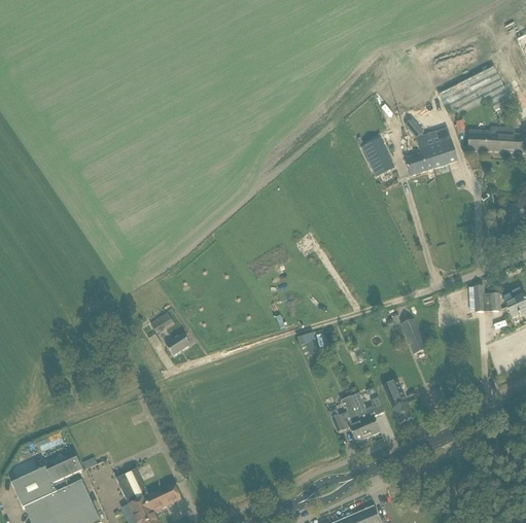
[(390,0),(395,10),(406,5),(409,0),(390,0)]
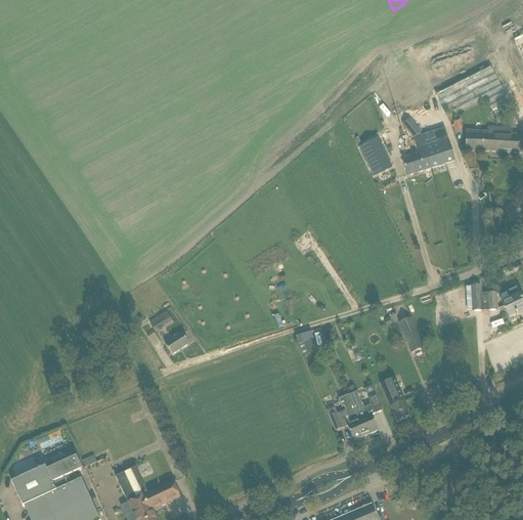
[(522,44),(508,52),(522,81),(522,44)]
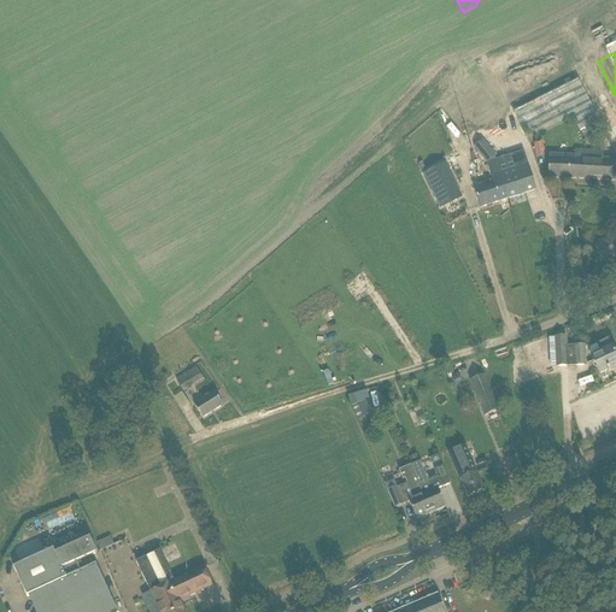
[(541,136),(532,137),(534,151),(544,149),(541,136)]
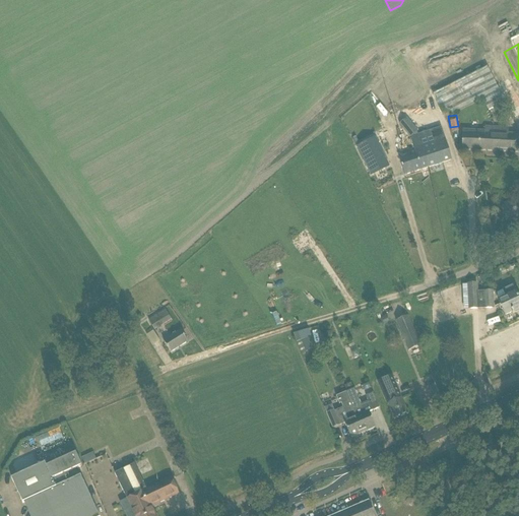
[(411,123),(404,128),(408,134),(416,131),(415,128),(411,123)]
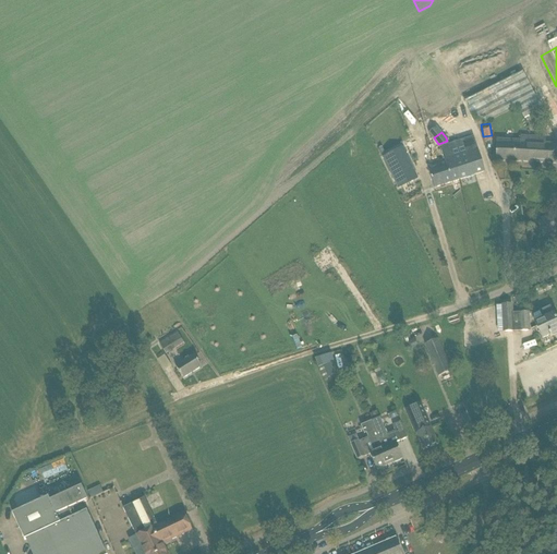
[(496,135),(495,157),(555,159),(556,141),(543,140),(543,136),(534,136),(535,133),(520,132),(520,137),(496,135)]
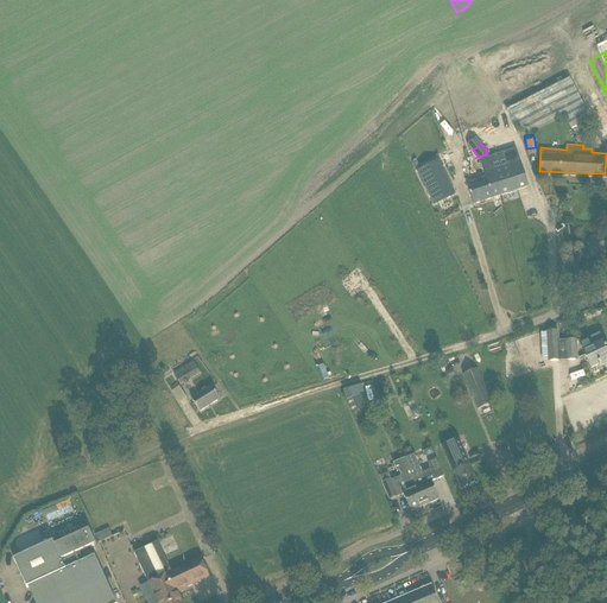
[(478,157),(485,176),(466,182),(472,201),(528,183),(514,145),(487,153),(478,157)]
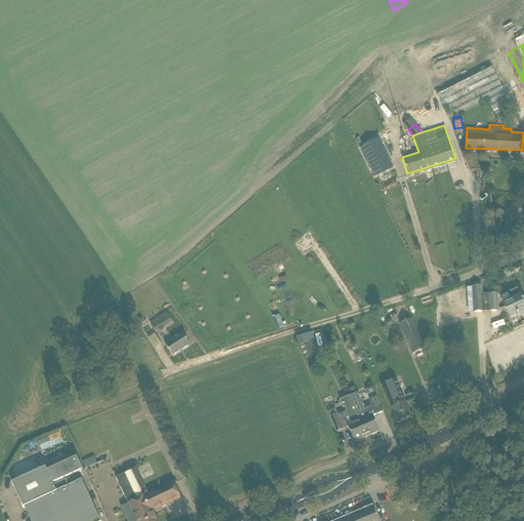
[(359,145),(369,165),(372,163),(373,161),(383,157),(388,155),(385,150),(378,135),(359,145)]
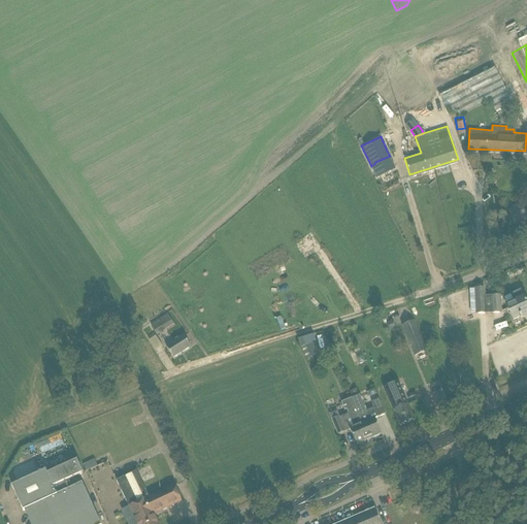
[(526,201),(512,203),(513,216),(526,214),(526,201)]
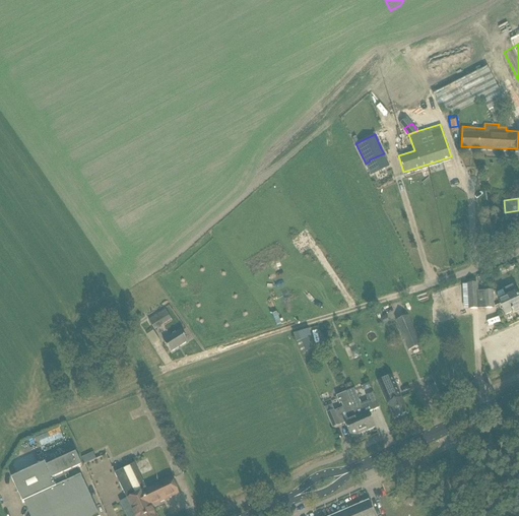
[(295,206),(283,213),(293,227),(304,219),(295,206)]
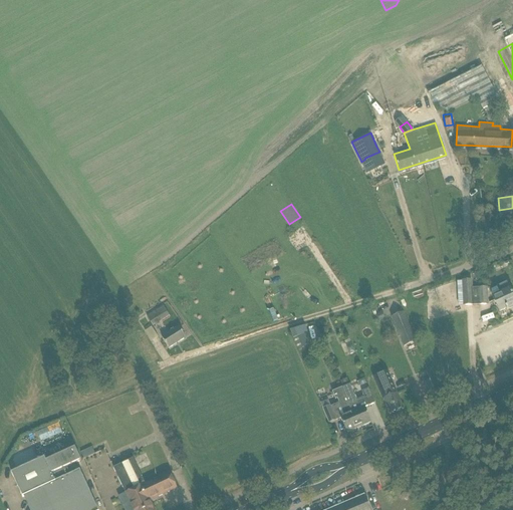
[(462,277),(463,303),(471,302),(470,277),(462,277)]
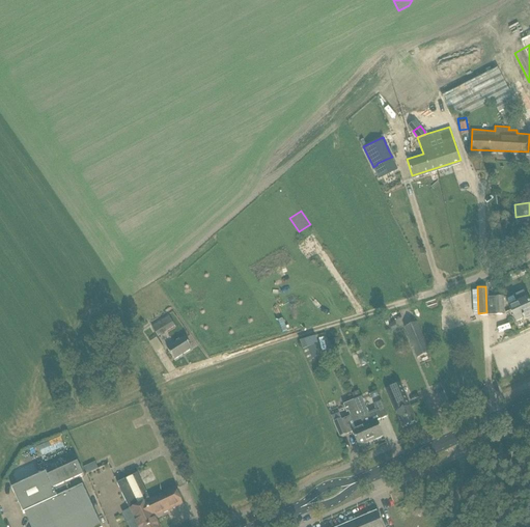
[(515,301),(508,304),(514,319),(522,315),(523,317),(529,313),(529,304),(523,288),(512,294),(515,301)]
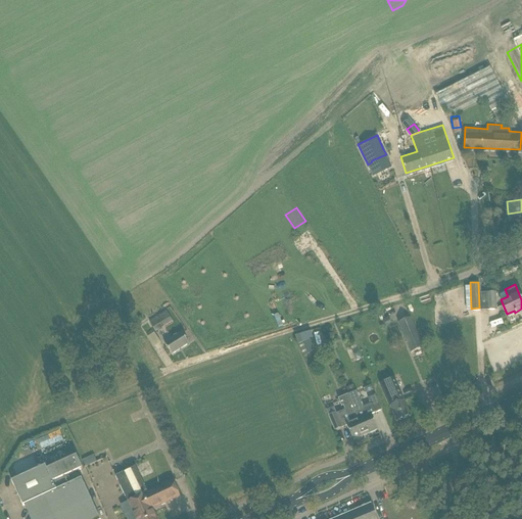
[(485,290),(486,307),(494,305),(493,289),(485,290)]
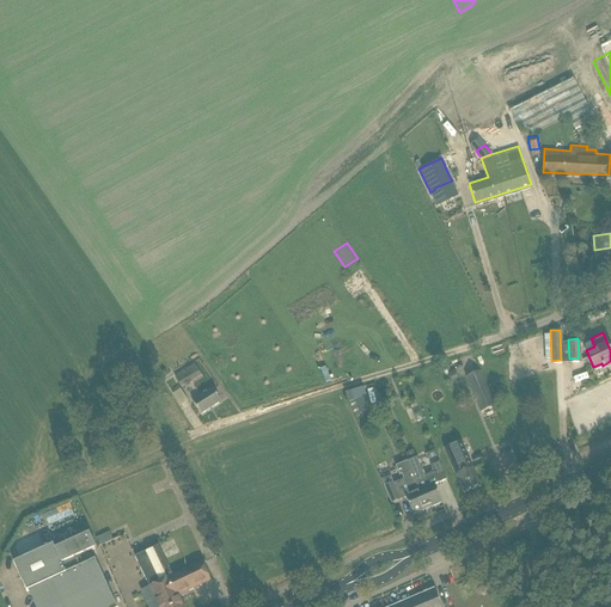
[(173,373),(181,385),(200,373),(193,360),(173,373)]
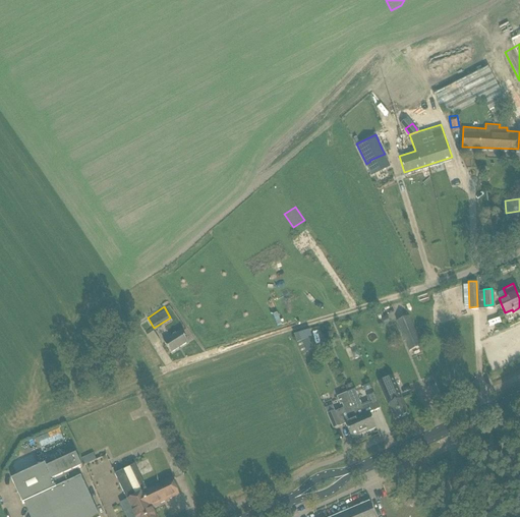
[(420,343),(407,313),(396,319),(408,348),(420,343)]
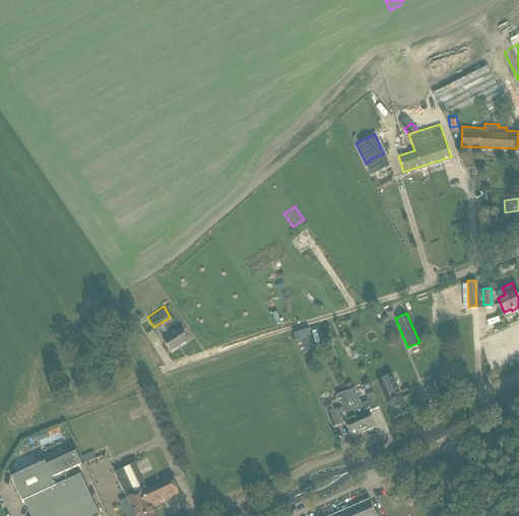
[(163,338),(165,340),(170,349),(187,338),(180,327),(163,338)]
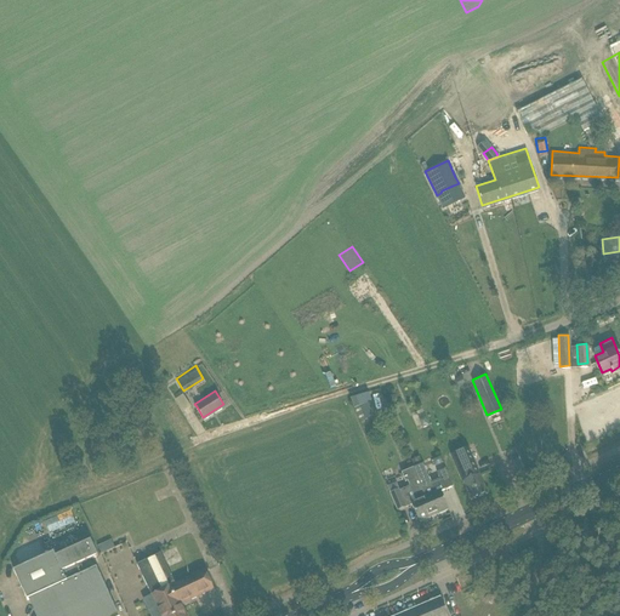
[(348,395),(348,397),(352,405),(363,401),(359,392),(348,395)]
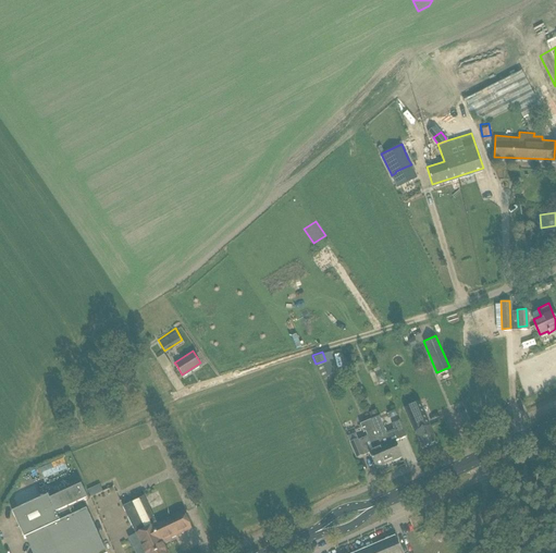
[(415,391),(400,397),(421,445),(435,440),(433,432),(437,430),(434,421),(429,424),(415,391)]
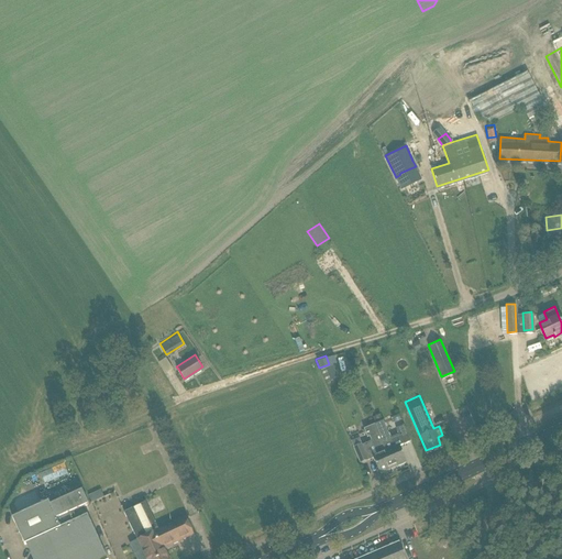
[(375,422),(382,418),(378,412),(372,415),(375,422)]
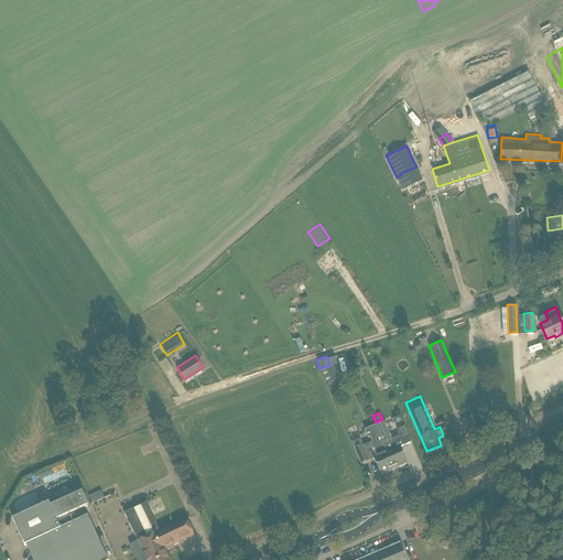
[(376,422),(375,423),(377,430),(393,466),(407,460),(399,443),(411,439),(404,422),(396,426),(399,432),(391,435),(383,419),(382,419),(376,422)]
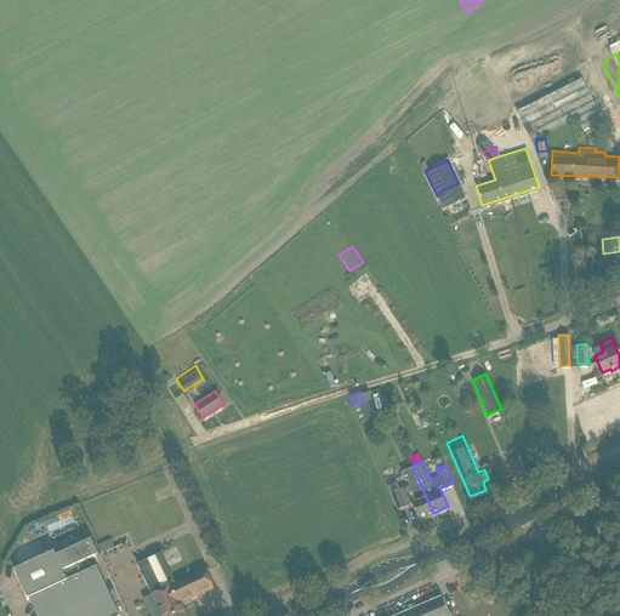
[(409,483),(398,488),(405,503),(410,501),(410,502),(414,508),(419,519),(433,513),(415,473),(413,466),(400,471),(404,478),(407,478),(409,483)]
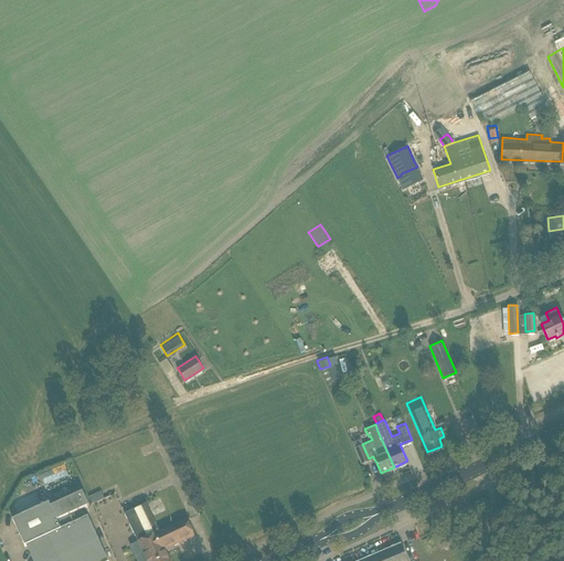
[(369,458),(362,443),(353,446),(360,463),(369,458)]
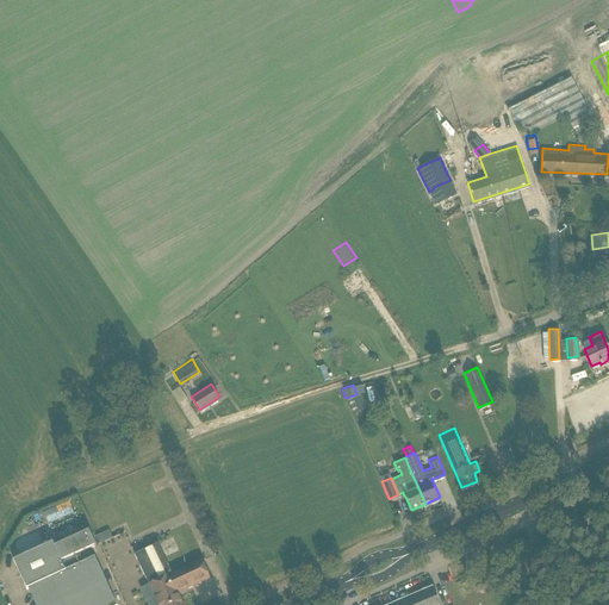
[(72,498),(43,506),(47,517),(74,510),(72,498)]
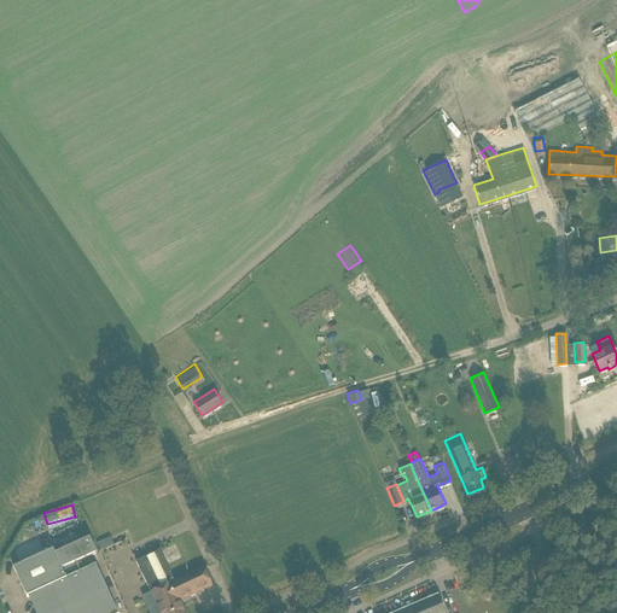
[(30,591),(40,612),(98,612),(109,608),(111,612),(112,612),(118,611),(95,561),(83,566),(80,556),(97,549),(89,533),(54,550),(52,546),(12,564),(25,593),(30,591)]
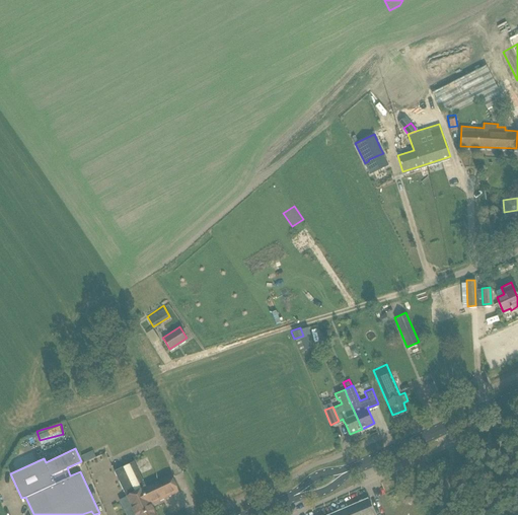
[(156,514),(150,502),(176,490),(169,474),(145,485),(133,460),(114,469),(135,514),(156,514)]
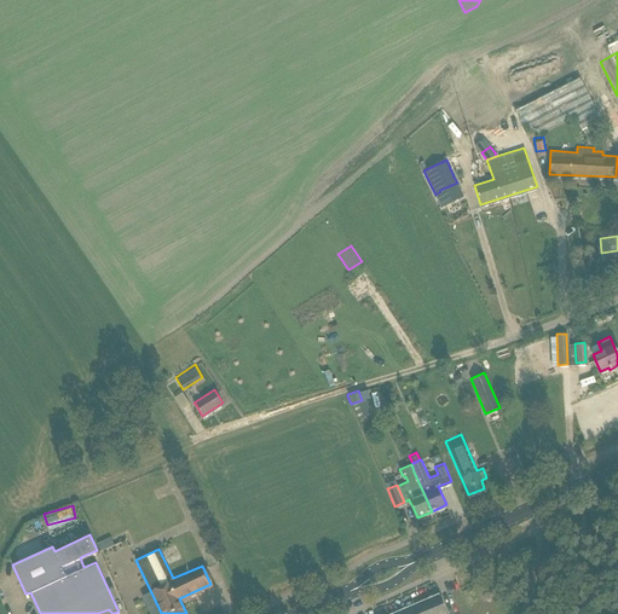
[(387,613),(446,613),(438,592),(387,613)]
